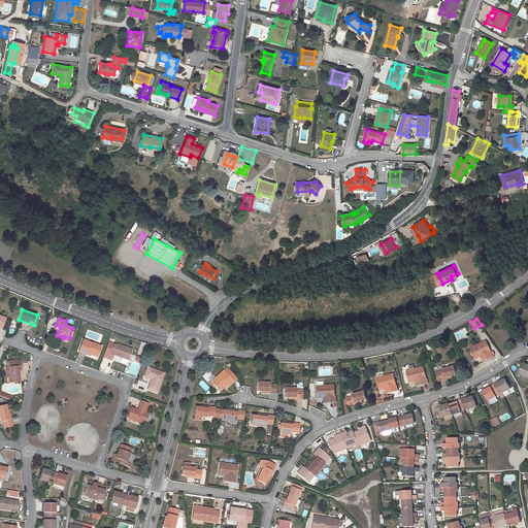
[(87,353),(97,357),(101,347),(83,339),(80,348),(88,351),(87,353)]
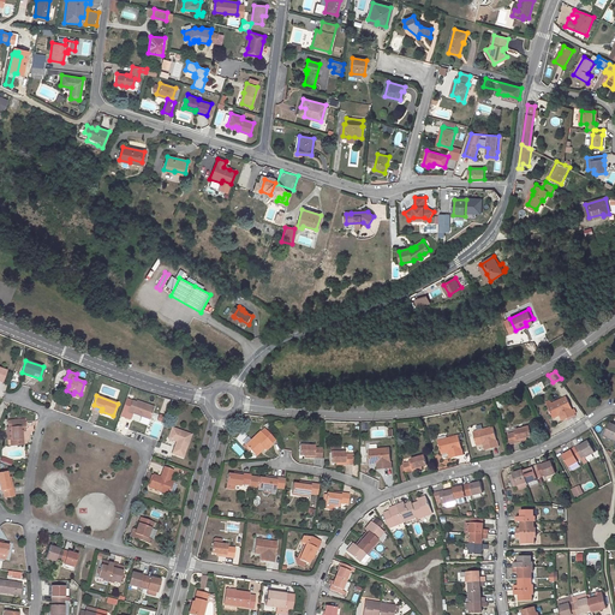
[(547,406),(553,418),(560,416),(562,413),(565,419),(574,415),(566,396),(547,406)]
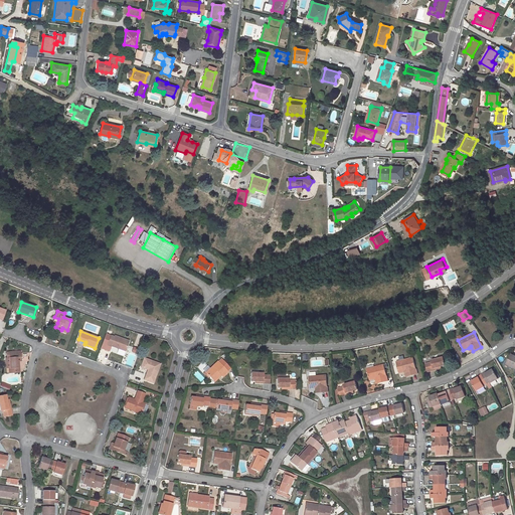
[(112,345),(118,348),(126,350),(129,341),(115,336),(114,337),(111,335),(107,346),(111,347),(112,345)]
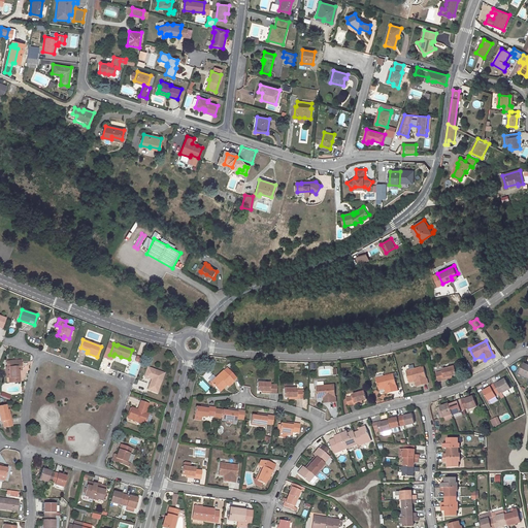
[(19,370),(22,370),(21,360),(6,361),(7,367),(10,366),(10,367),(11,377),(9,377),(10,383),(20,382),(19,370)]
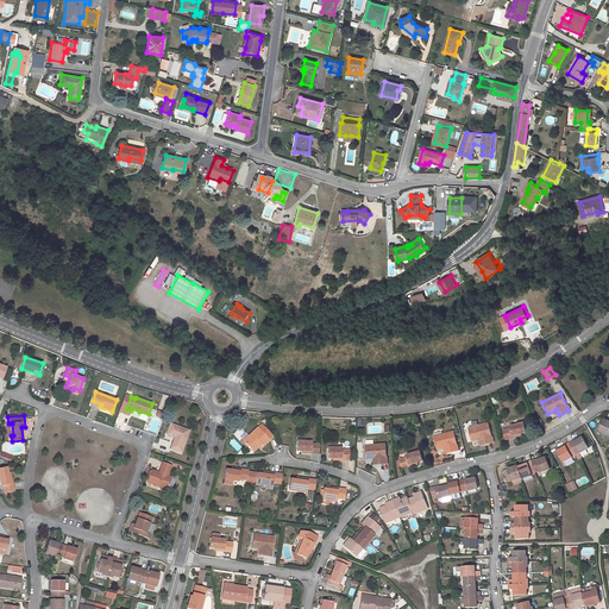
[(608,421),(604,419),(598,431),(608,435),(608,421)]
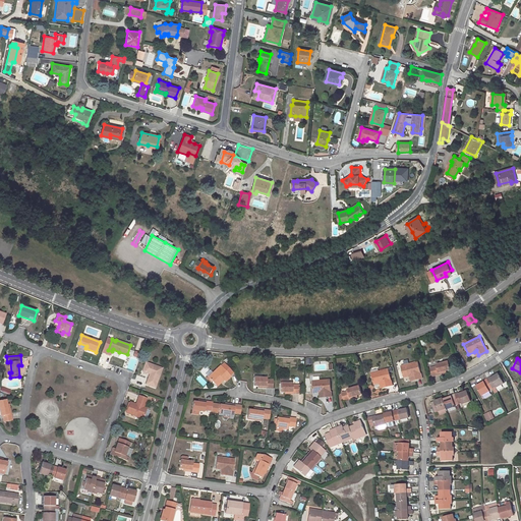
[(446,370),(451,369),(449,361),(436,364),(437,366),(429,368),(431,377),(439,374),(439,372),(446,370)]
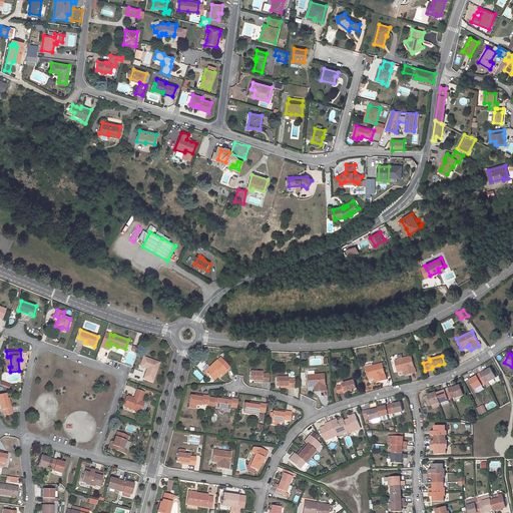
[(152,381),(159,362),(143,357),(140,365),(147,368),(144,378),(152,381)]
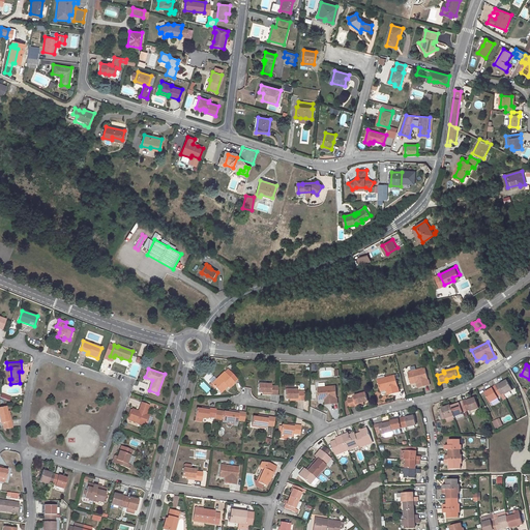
[(425,369),(407,373),(410,384),(416,383),(419,382),(420,387),(430,384),(425,369)]
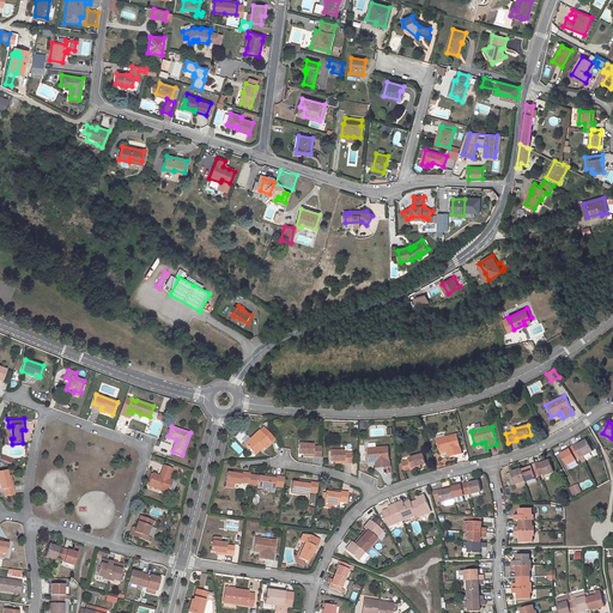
[(244,443),(253,453),(261,445),(262,447),(265,449),(272,443),(271,442),(274,438),(263,428),(260,430),(259,430),(244,443)]
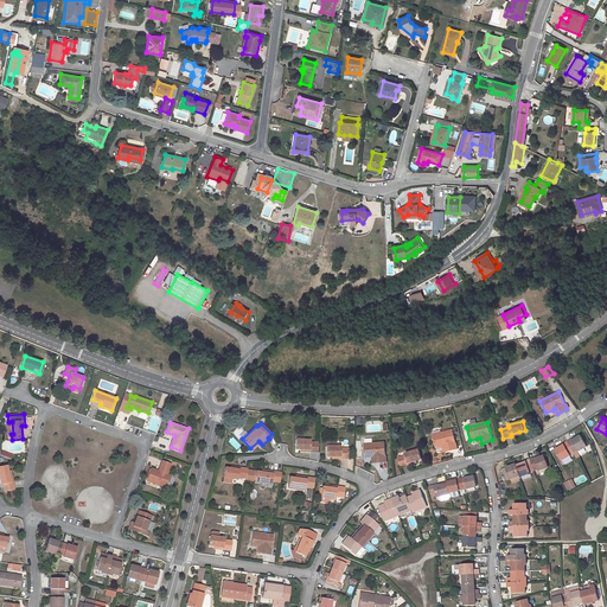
[(452,429),(432,435),(435,448),(442,446),(445,446),(447,452),(458,448),(452,429)]
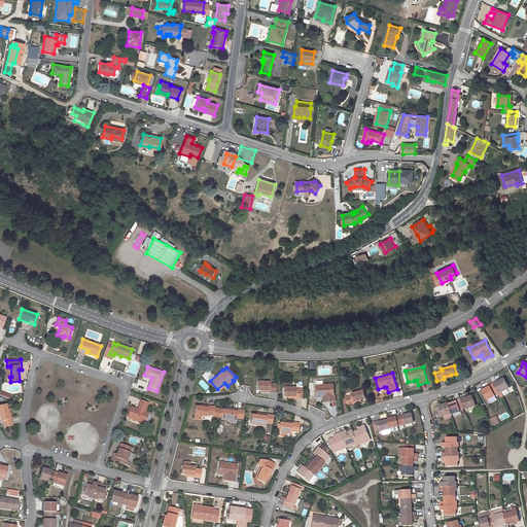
[(510,387),(503,378),(496,382),(495,381),(492,383),(497,393),(501,391),(501,392),(510,387)]
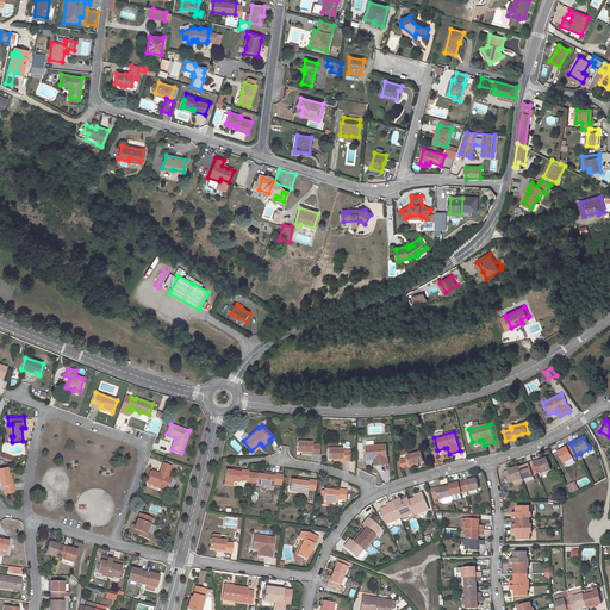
[(229,444),(238,453),(243,447),(232,439),(229,444)]
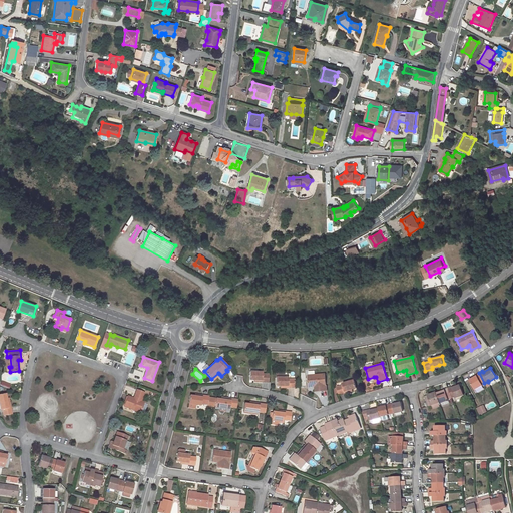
[(249,372),(249,380),(262,380),(262,382),(269,383),(269,375),(262,374),(262,372),(249,372)]
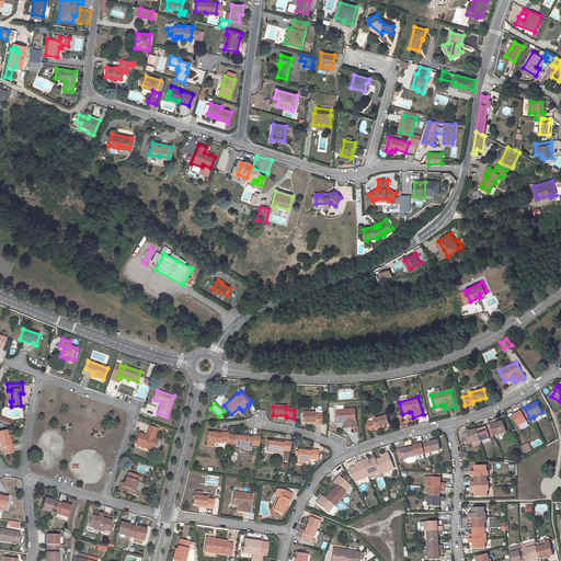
[(521,411),(513,416),(518,426),(527,422),(526,421),(529,419),(524,408),(521,410),(521,411)]
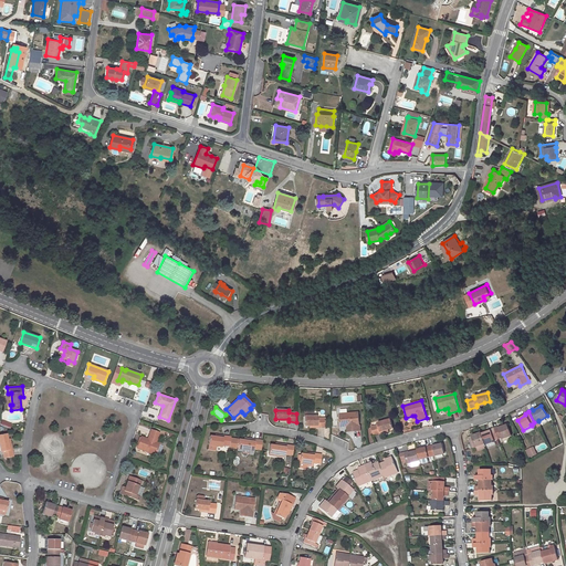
[(317,428),(325,428),(325,419),(317,418),(317,417),(312,417),(312,412),(304,412),(304,426),(308,426),(317,426),(317,428)]
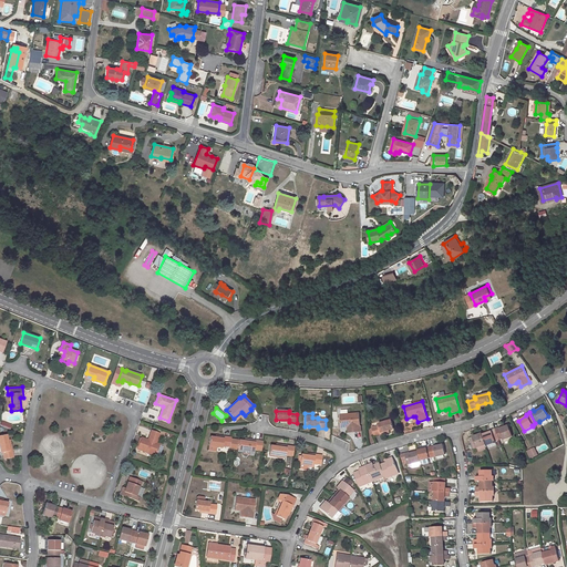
[(351,432),(361,431),(359,413),(340,414),(341,428),(348,426),(350,426),(351,432)]
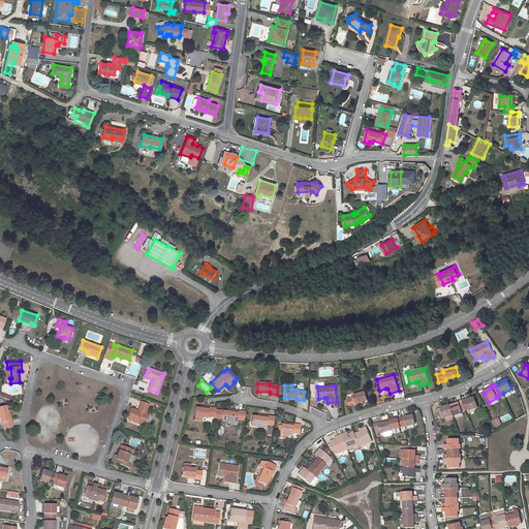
[(355,403),(363,401),(368,400),(366,393),(352,396),(353,398),(346,399),(349,407),(355,405),(355,403)]
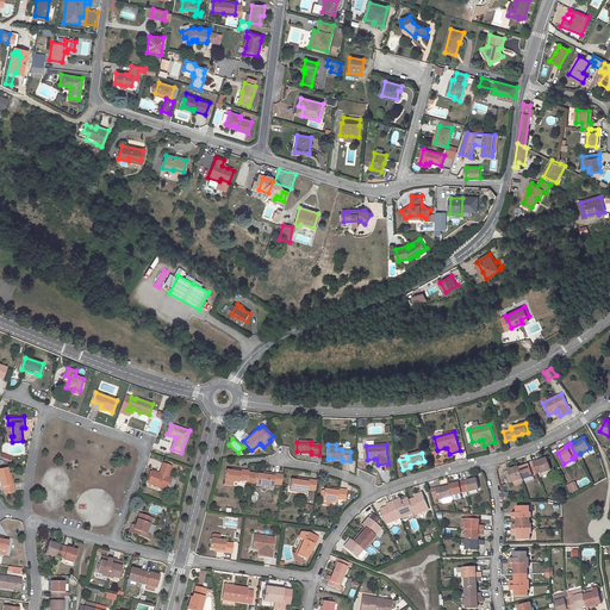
[(541,472),(541,473),(552,470),(547,458),(537,461),(536,460),(533,461),(536,473),(541,472)]
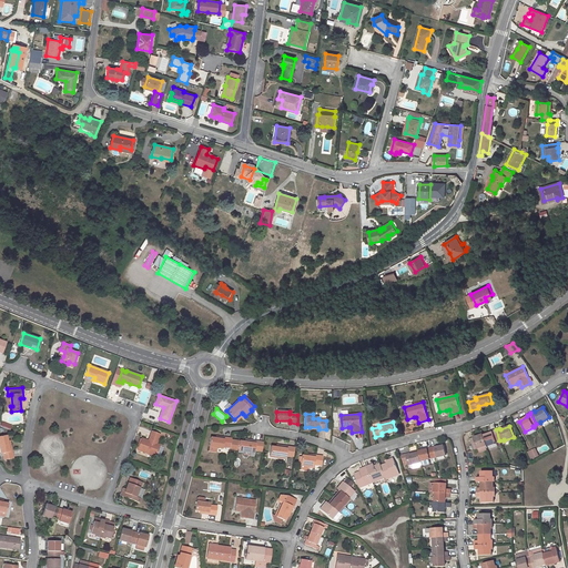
[(496,429),(492,430),(493,433),(483,435),(487,446),(487,447),(496,444),(496,443),(499,440),(496,429)]
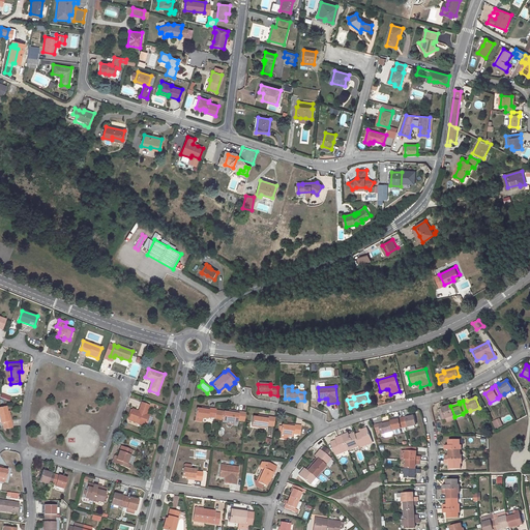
[(139,411),(131,409),(128,419),(145,425),(149,415),(145,414),(149,405),(142,402),(139,411)]
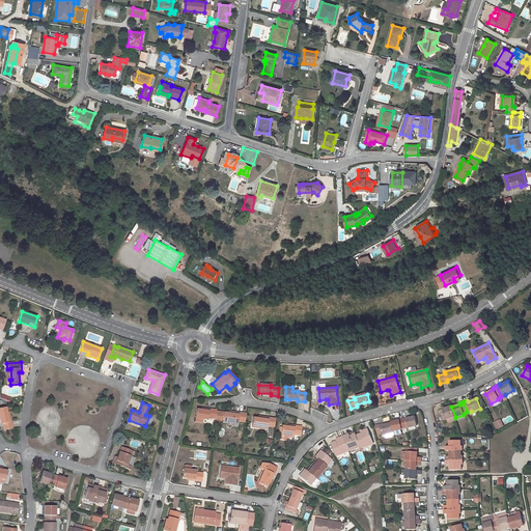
[(455,417),(451,407),(451,406),(439,410),(443,421),(455,417)]
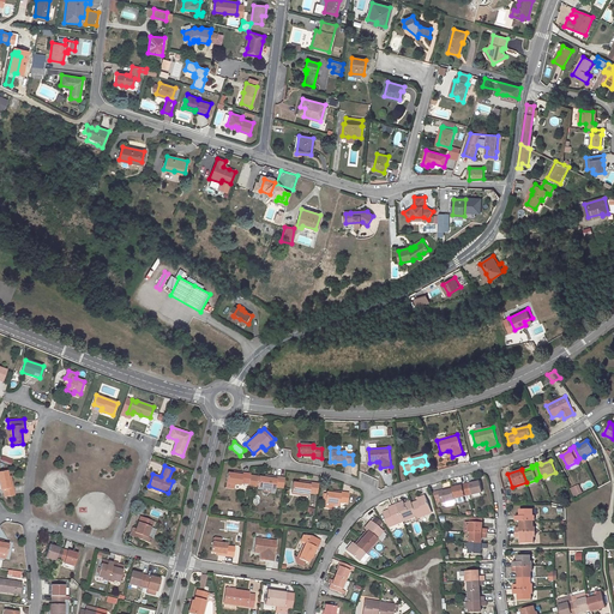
[(0,483),(1,491),(4,489),(5,498),(16,495),(13,487),(11,487),(8,476),(7,470),(0,471),(0,483)]
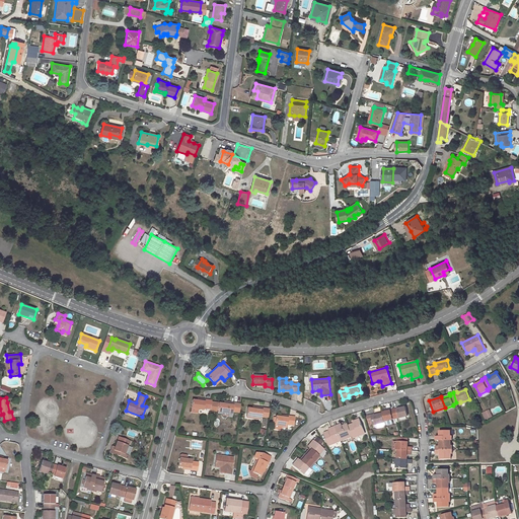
[(204,408),(210,410),(212,400),(205,399),(204,401),(197,400),(192,399),(191,409),(198,410),(204,410),(204,408)]
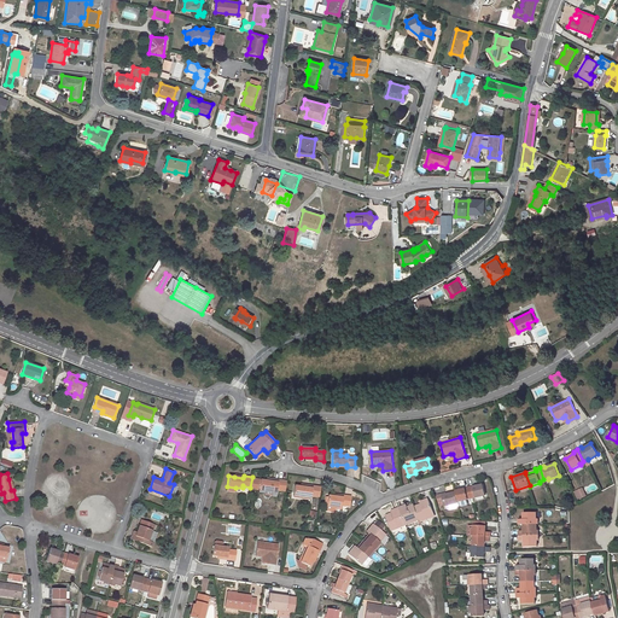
[(278,483),(266,481),(260,481),(258,490),(277,493),(277,490),(285,491),(286,482),(278,481),(278,483)]
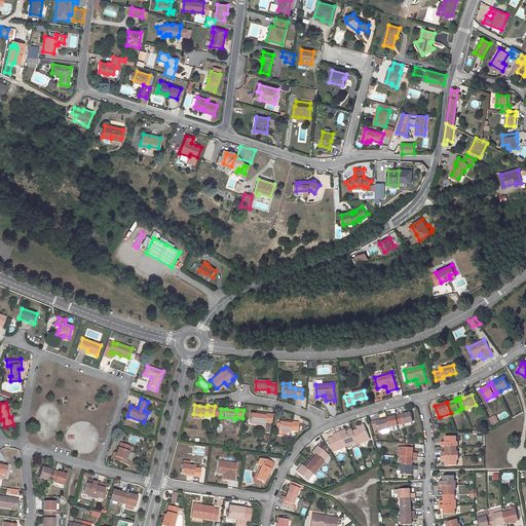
[(251,413),(250,421),(265,423),(265,422),(271,422),(272,414),(266,414),(265,415),(256,414),(251,413)]
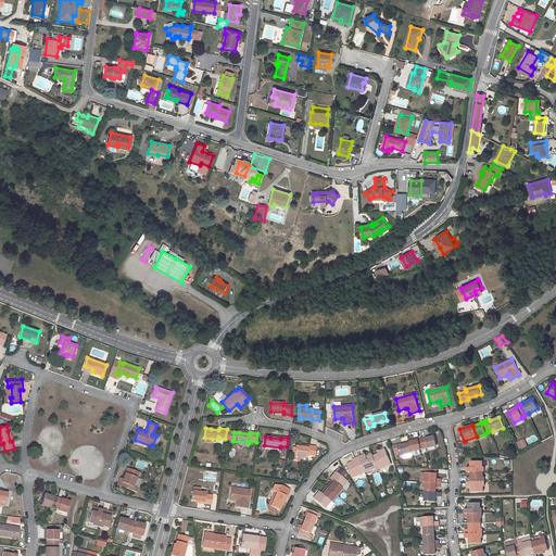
[(437,445),(434,437),(426,439),(426,437),(421,438),(424,449),(437,445)]
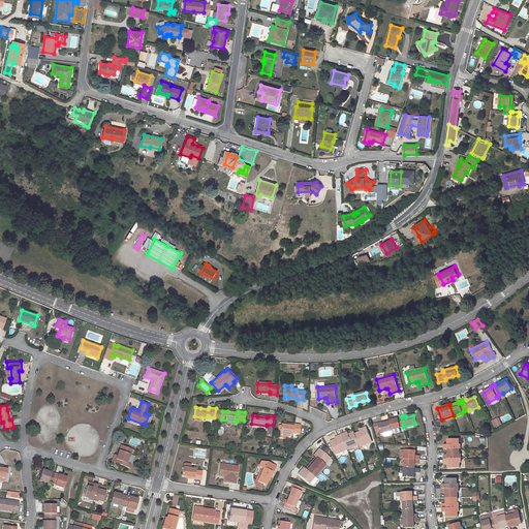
[(390,421),(390,422),(392,429),(403,427),(401,416),(398,417),(398,418),(390,421)]
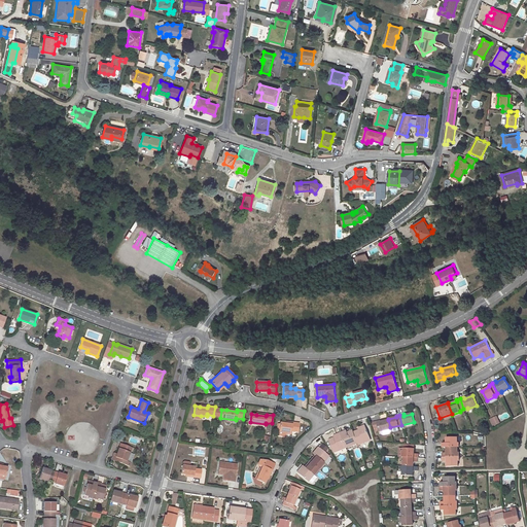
[(497,415),(489,419),(492,426),(500,422),(497,415)]
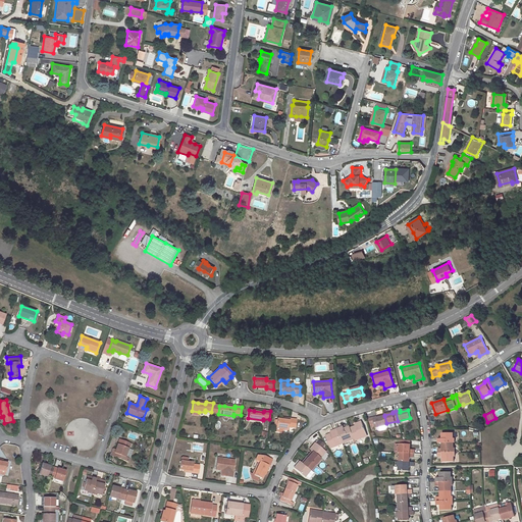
[(387,427),(386,423),(384,416),(376,418),(376,417),(372,417),(375,427),(379,427),(379,430),(386,429),(386,427),(387,427)]
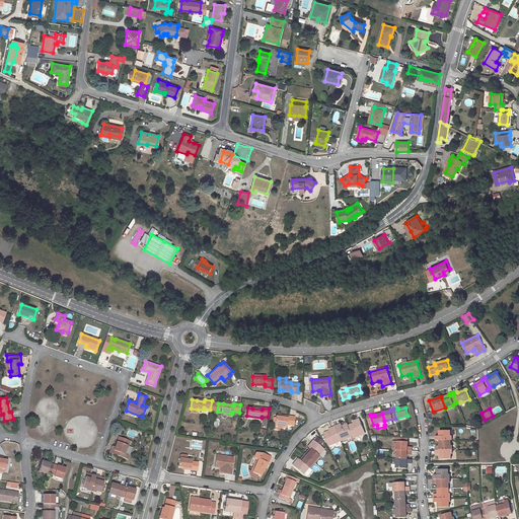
[(275,417),(274,425),(286,426),(287,425),(293,426),(294,417),(288,416),(287,418),(280,417),(275,417)]
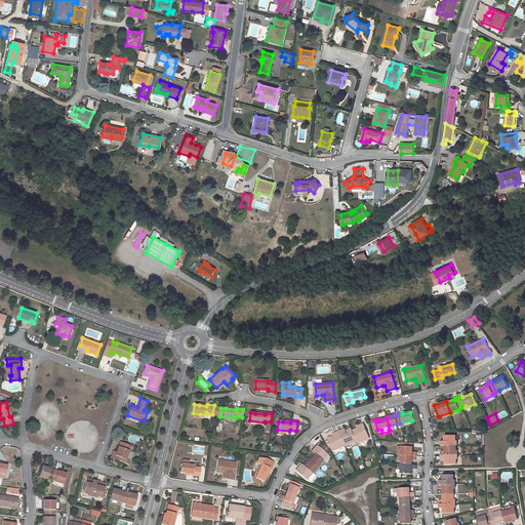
[(352,431),(356,441),(357,443),(364,440),(369,438),(363,423),(356,427),(357,429),(352,431)]
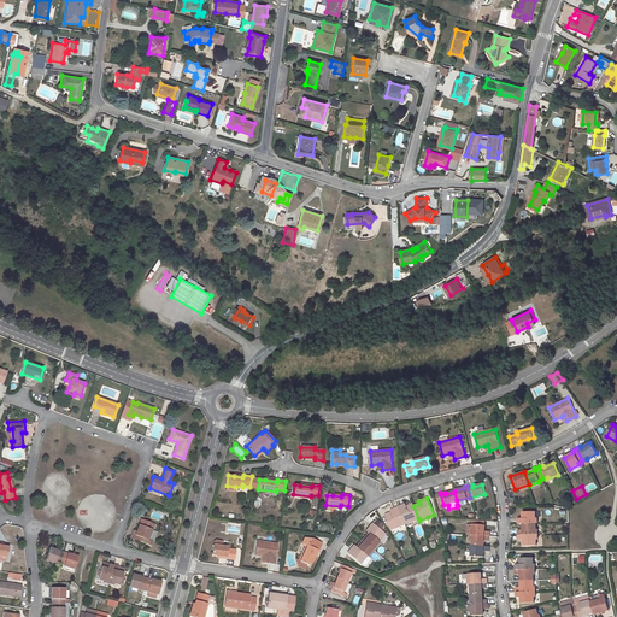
[(405,504),(398,506),(404,523),(410,522),(418,518),(413,506),(413,504),(406,506),(405,504)]
